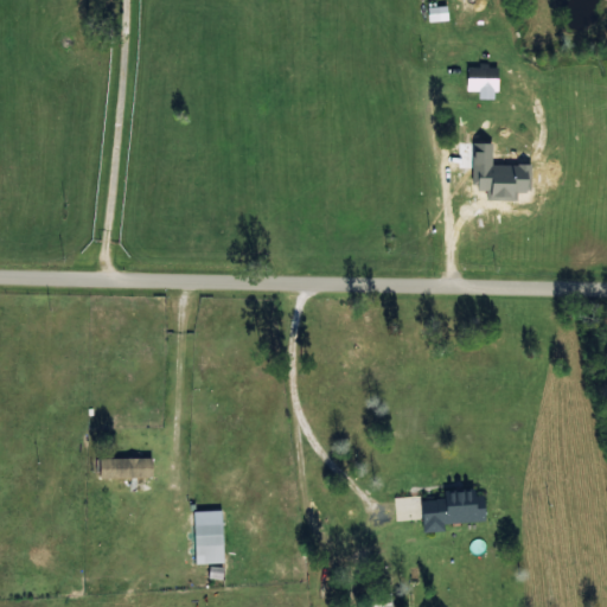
[(427,6),(428,20),(447,19),(447,5),(427,6)]
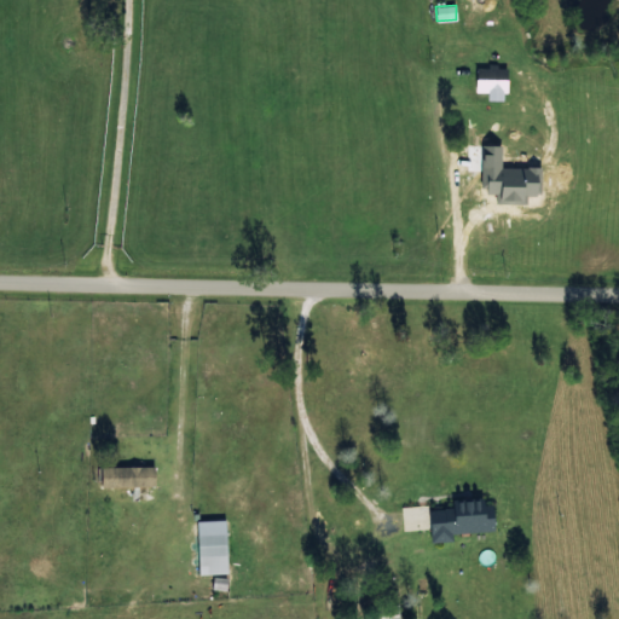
[(475,92),(487,92),(487,99),(507,100),(507,67),(476,65),(475,92)]
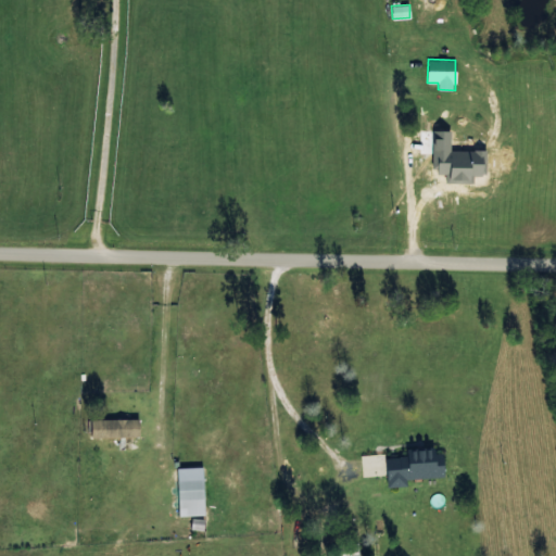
[(139,418),(91,419),(91,438),(139,438),(139,418)]
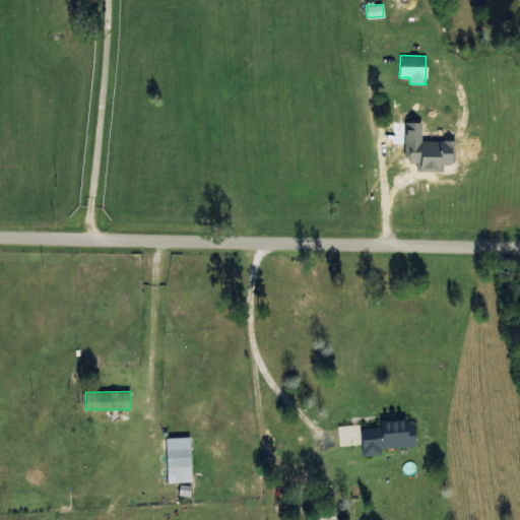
[(415,446),(414,434),(407,435),(406,419),(380,420),(381,427),(361,428),(362,455),(380,454),(380,448),(415,446)]
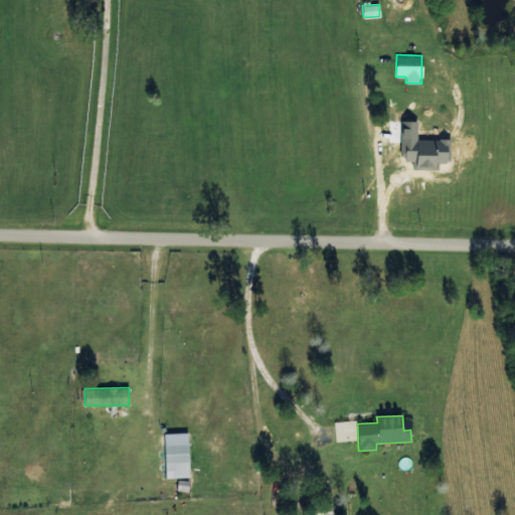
[(189,477),(188,432),(164,433),(165,478),(189,477)]
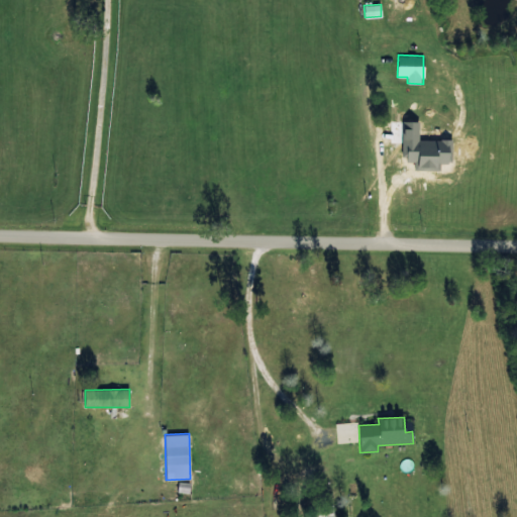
[(334,516),(333,505),(314,507),(315,516),(334,516)]
